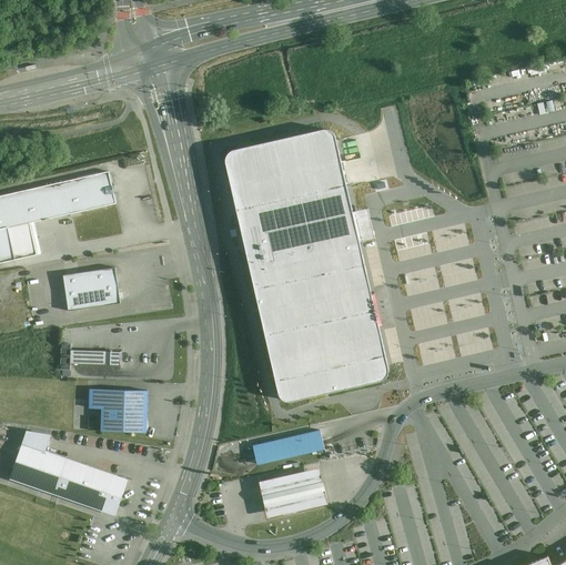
[(333,133),(224,159),(281,403),(390,377),(375,313),(333,133)]
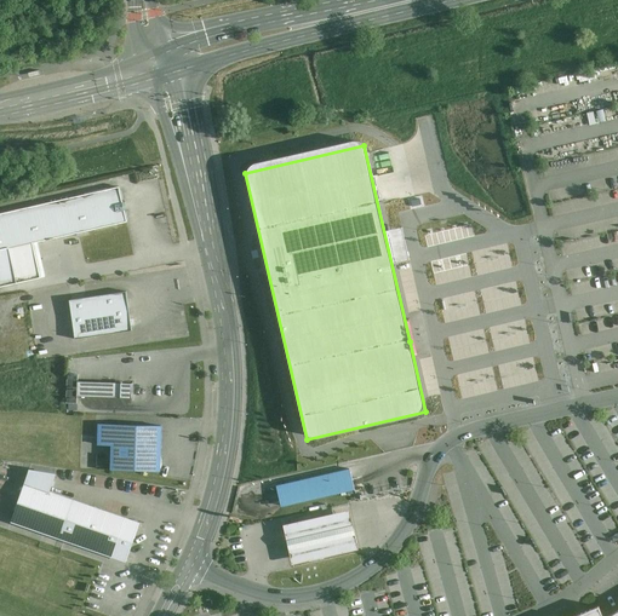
[(0,286),(40,278),(32,243),(125,223),(116,188),(23,208),(0,213),(0,286)]
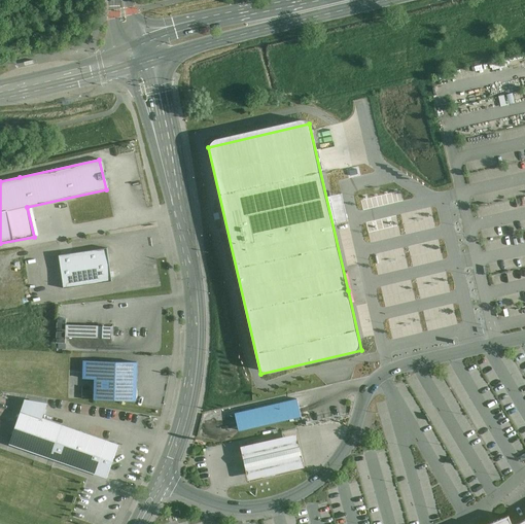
[(105,247),(57,253),(62,286),(110,279),(105,247)]
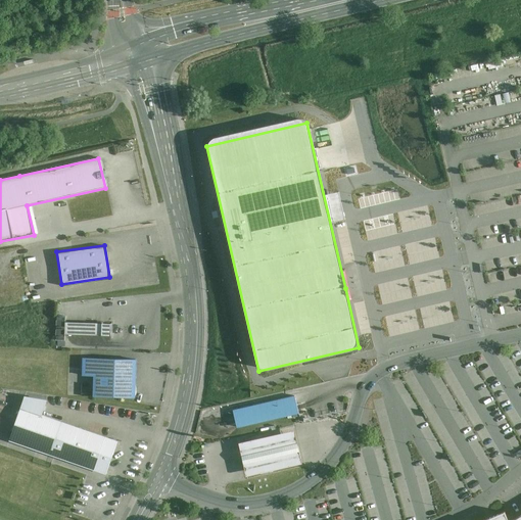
[(63,316),(54,316),(54,339),(63,339),(63,335),(68,335),(77,335),(86,335),(94,336),(103,336),(107,336),(107,323),(103,322),(94,322),(86,322),(77,322),(68,322),(63,322),(63,316)]
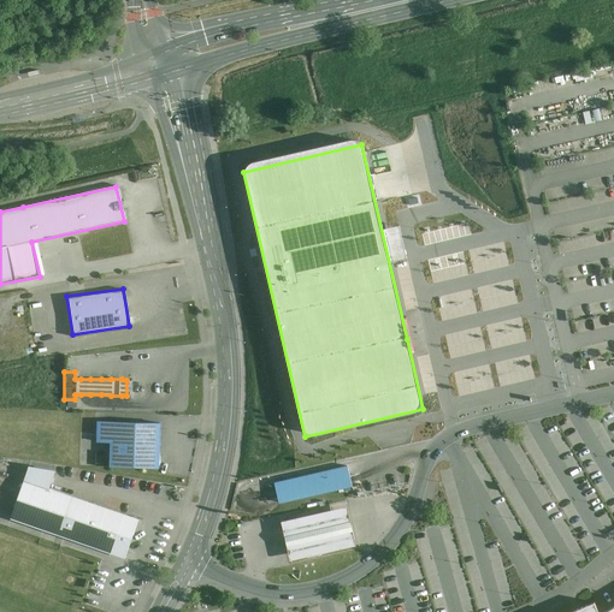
[(157,421),(94,421),(94,441),(108,440),(107,465),(157,468),(157,421)]
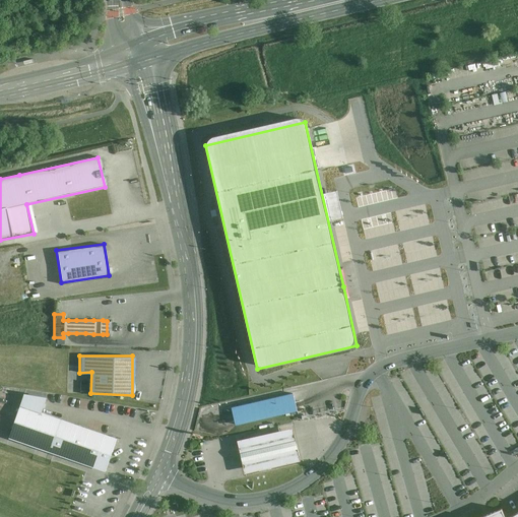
[(290,392),(230,407),(232,416),(235,425),(296,410),(294,401),(290,392)]
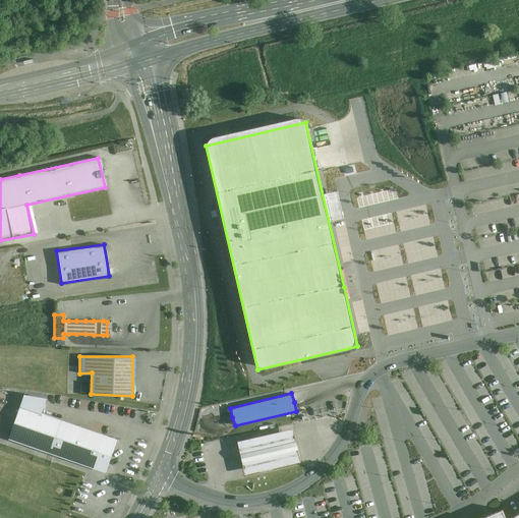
[(46,397),(23,394),(18,409),(8,439),(93,469),(105,435),(41,413),(46,397)]
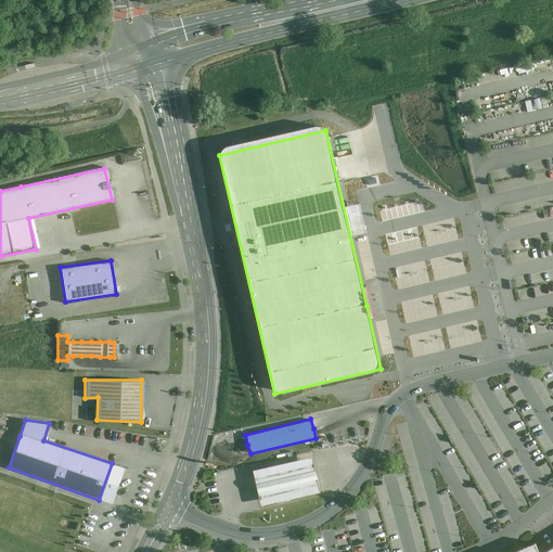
[(283,461),(283,465),(304,461),(303,457),(283,461)]
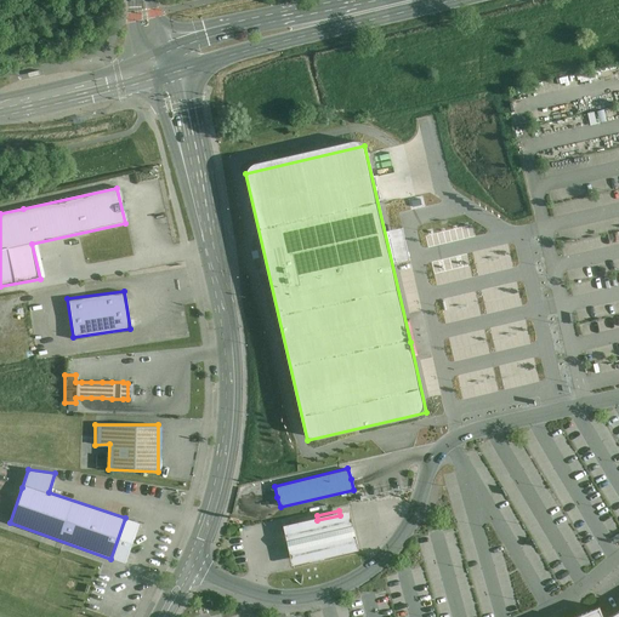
[(350,525),(347,514),(282,530),(284,540),(288,558),(290,570),(357,555),(355,543),(350,525)]
